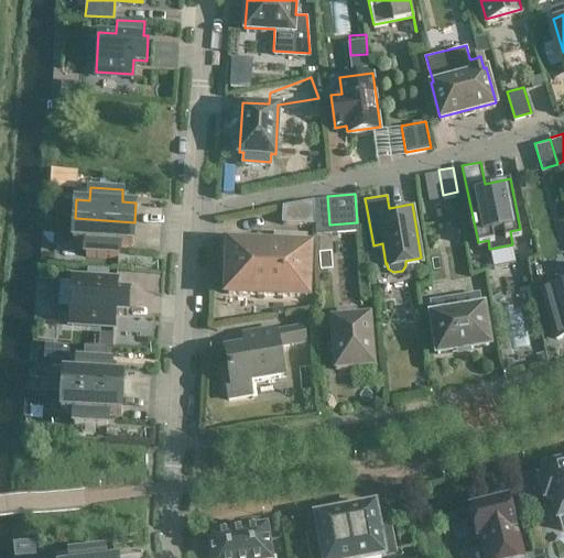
[(313,197),(282,204),(282,220),(314,221),(313,197)]
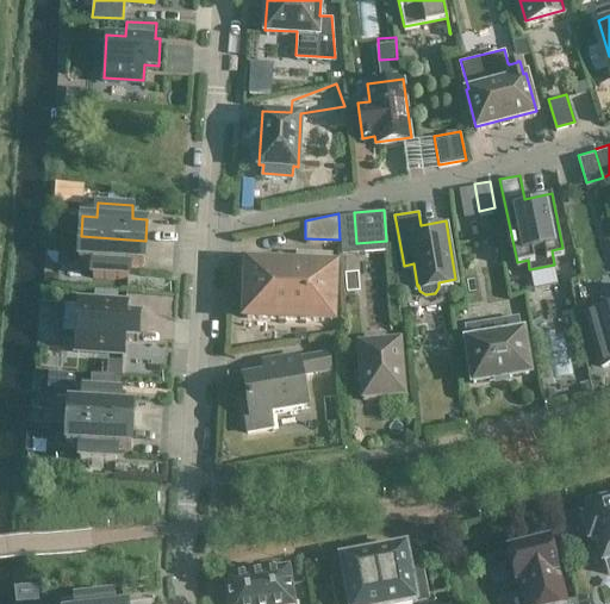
[(145,241),(81,236),(80,257),(94,259),(93,273),(129,275),(130,261),(143,261),(145,241)]
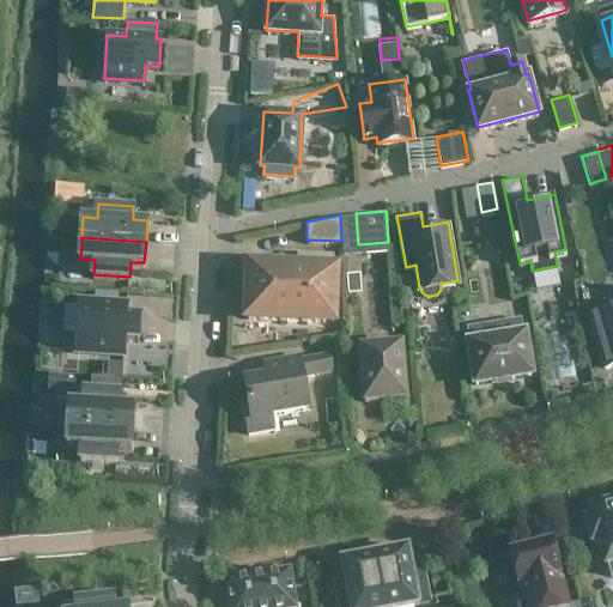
[(248,315),(334,317),(335,266),(333,266),(333,253),(299,252),(298,265),(249,262),(248,315)]
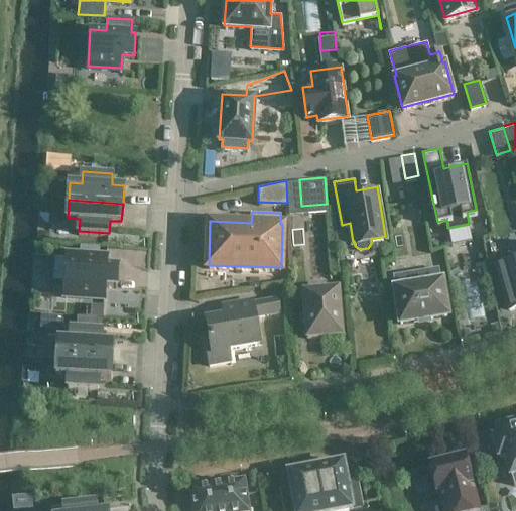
[(515,256),(515,257),(510,259),(497,263),(509,306),(515,303),(515,247),(514,248),(515,256)]
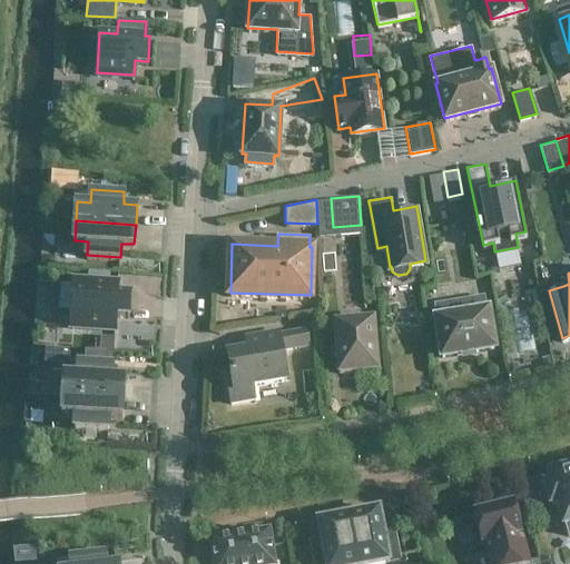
[(129,314),(130,293),(117,292),(118,278),(74,276),(74,280),(59,279),(58,306),(71,307),(70,324),(115,327),(116,314),(129,314)]
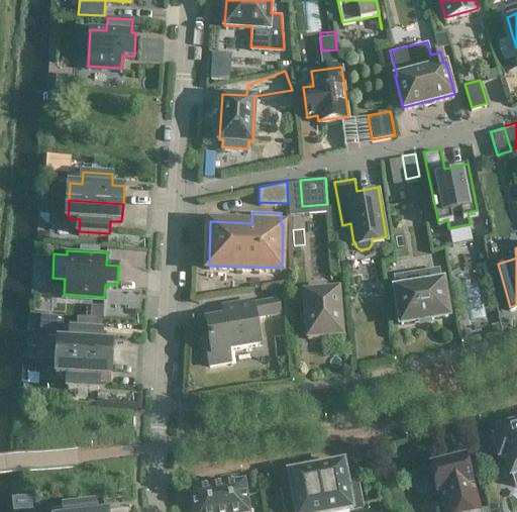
[(478,273),(464,275),(470,313),(483,311),(478,273)]
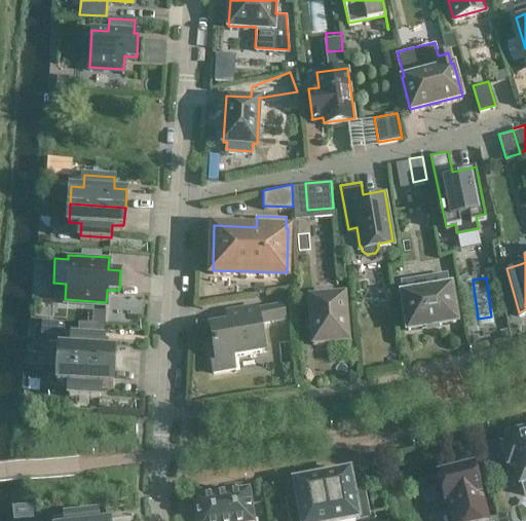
[(450,284),(403,292),(408,326),(455,319),(450,284)]
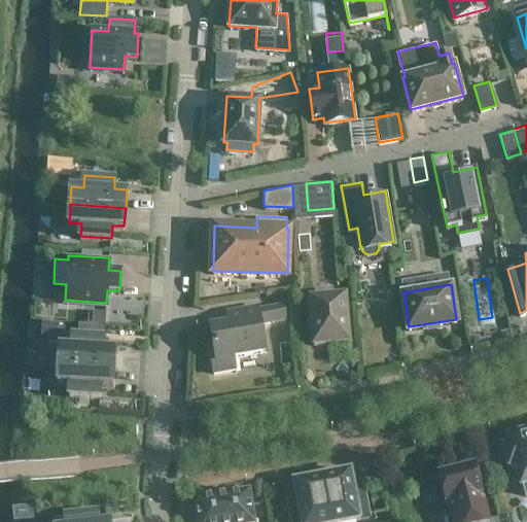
[(314,342),(348,339),(345,293),(310,297),(311,312),(306,312),(307,325),(312,324),(314,342)]
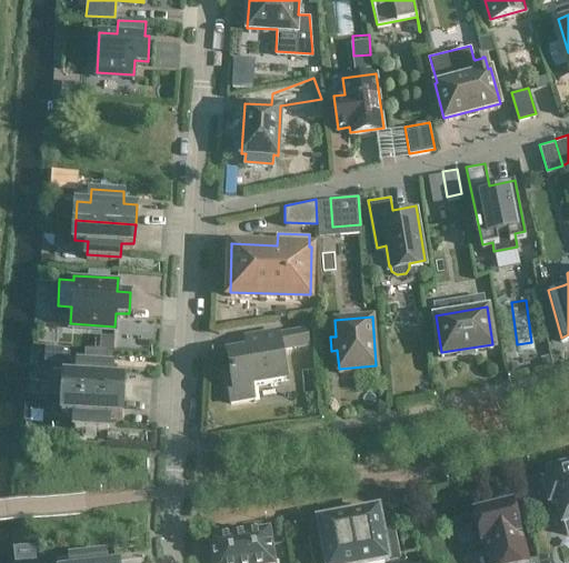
[(305,323),(277,328),(246,333),(248,347),(228,350),(232,380),(227,381),(230,399),(253,394),(251,381),(286,375),(280,348),(308,342),(305,323)]
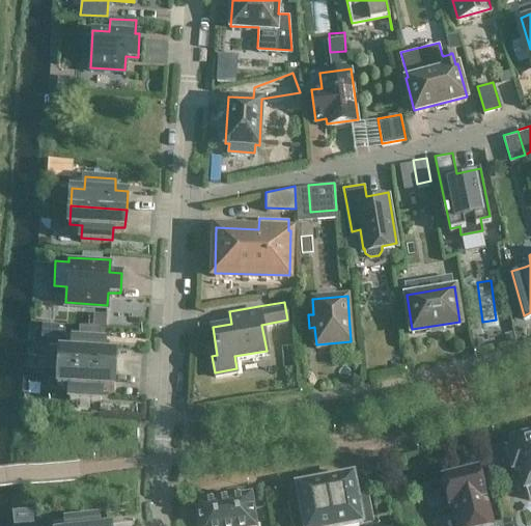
[(60,348),(59,365),(115,368),(116,351),(104,350),(105,337),(74,335),(73,348),(60,348)]
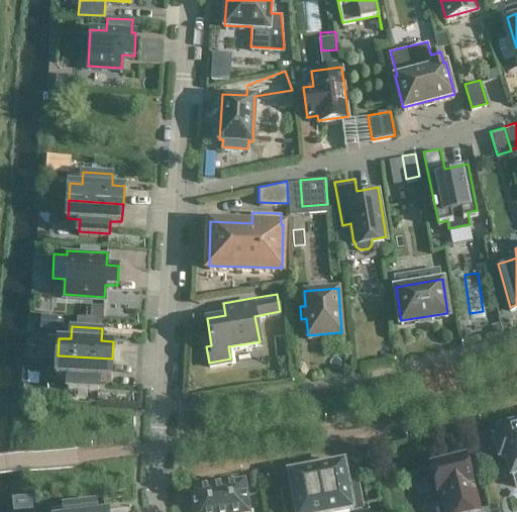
[(112,359),(58,355),(57,374),(69,374),(68,386),(98,388),(99,376),(111,377),(112,359)]
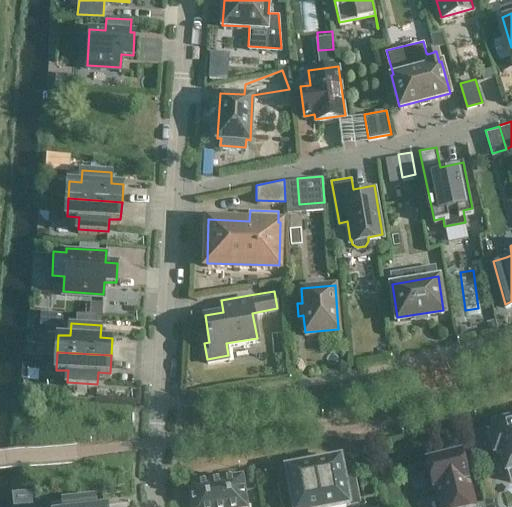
[(511,477),(511,417),(494,423),(496,433),(491,434),(491,432),(490,432),(495,451),(501,449),(506,469),(507,469),(510,479),(511,477)]
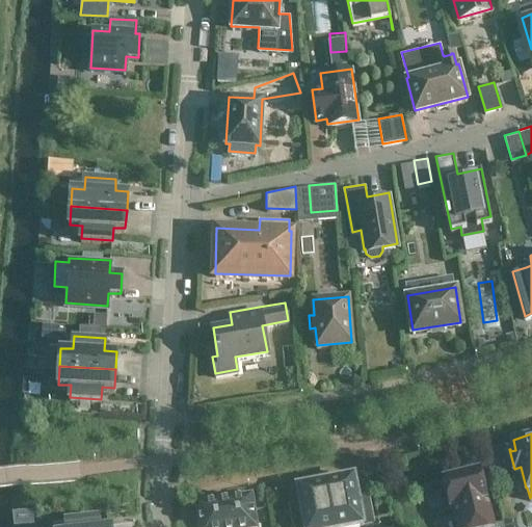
[(502,442),(490,443),(491,460),(503,460),(502,442)]
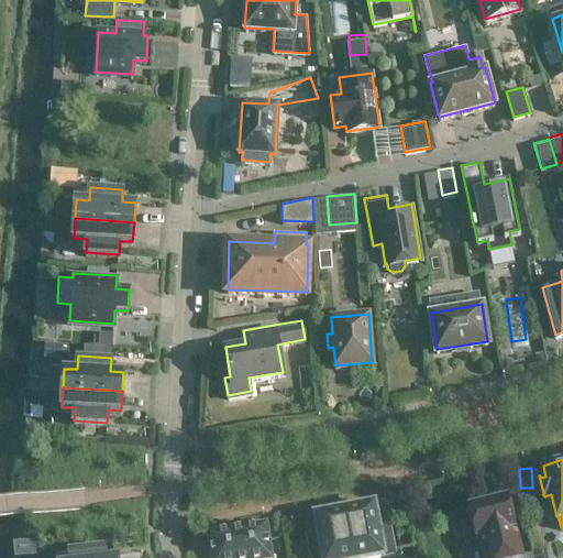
[(507,495),(468,505),(476,535),(481,534),(486,557),(511,557),(522,556),(507,495)]
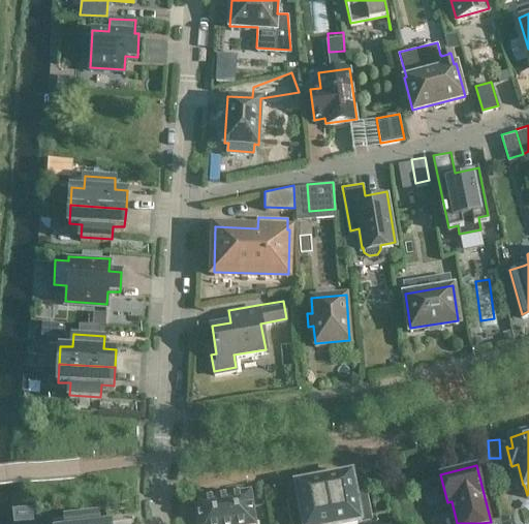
[(329,475),(323,476),(332,523),(338,523),(371,518),(366,489),(355,491),(351,471),(346,471),(342,468),(332,470),(329,475)]
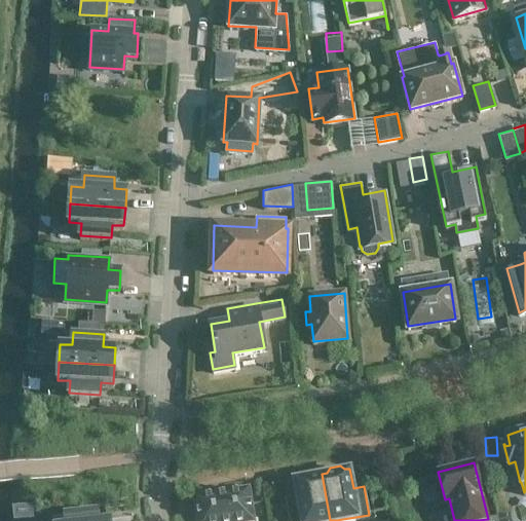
[(330,520),(322,474),(316,475),(311,472),(302,473),(298,478),(293,479),(297,499),(287,501),(290,520),(330,520)]
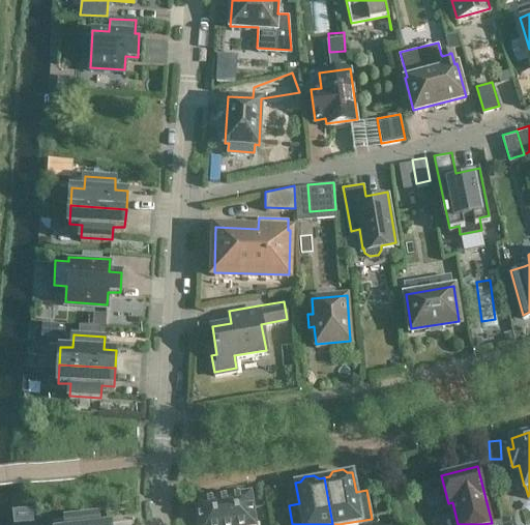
[(195,498),(199,524),(247,524),(257,524),(251,489),(195,498)]
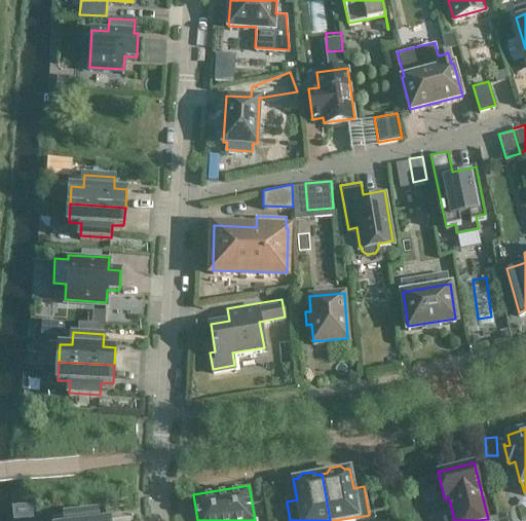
[(96,509),(53,515),(54,520),(109,520),(110,519),(98,520),(96,509)]
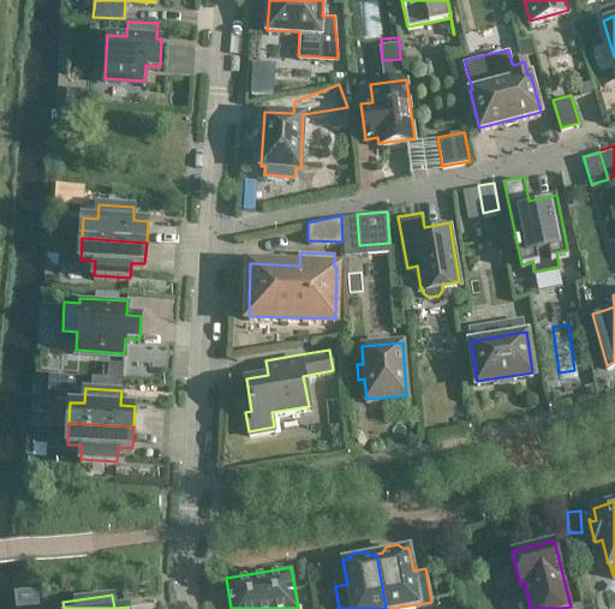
[(598,608),(596,597),(581,601),(583,608),(598,608)]
